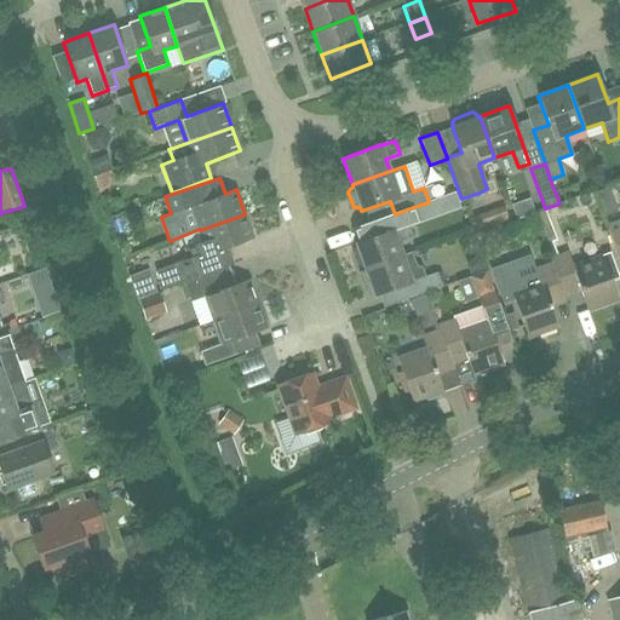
[(365,269),(402,256),(397,242),(413,237),(409,225),(418,222),(413,207),(395,214),(379,219),(384,234),(355,244),(356,246),(352,253),(357,264),(363,267),(365,269)]
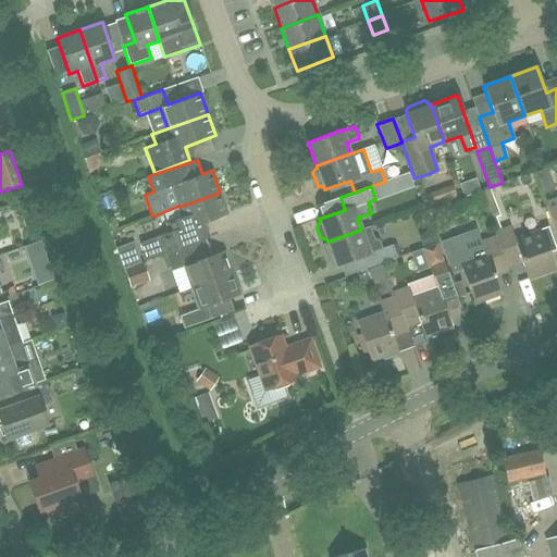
[(166,223),(170,232),(139,243),(146,260),(165,254),(184,247),(184,246),(210,236),(205,222),(229,213),(220,193),(180,207),(183,217),(166,223)]
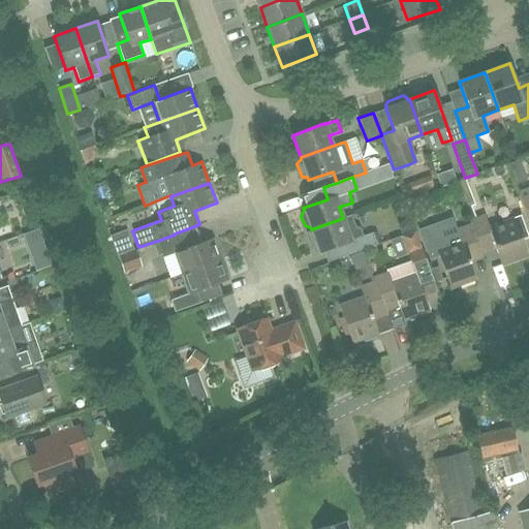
[(528,188),(519,192),(528,220),(528,188)]
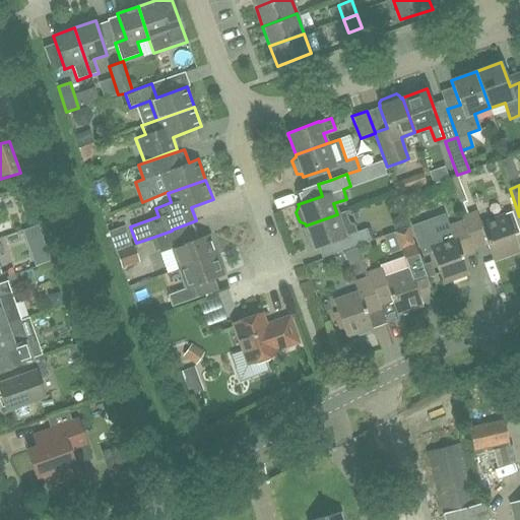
[(463,203),(457,205),(462,216),(471,242),(472,246),(474,250),(488,245),(493,261),(519,252),(513,236),(519,234),(512,211),(505,214),(480,222),(476,211),(467,214),(463,203)]
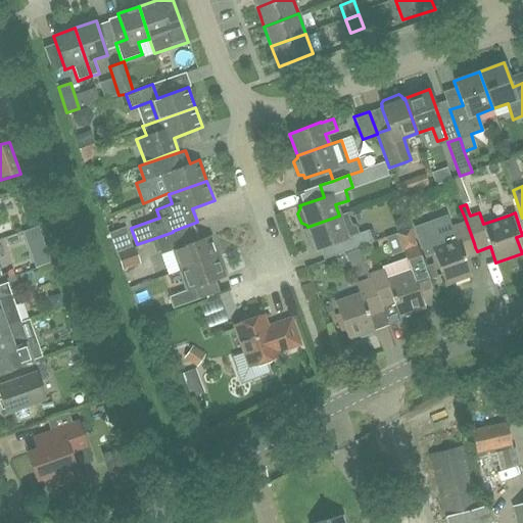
[(347,212),(339,216),(307,227),(307,229),(303,231),(310,249),(315,247),(316,249),(340,241),(344,252),(373,242),(368,230),(359,234),(357,226),(350,224),(347,212)]
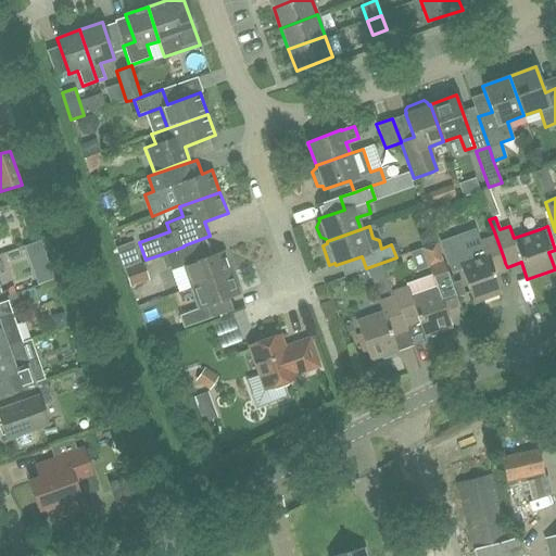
[(505,263),(494,231),(495,236),(480,241),(484,253),(467,260),(457,235),(440,241),(451,272),(460,268),(474,303),(501,293),(494,277),(508,272),(507,267),(505,263)]
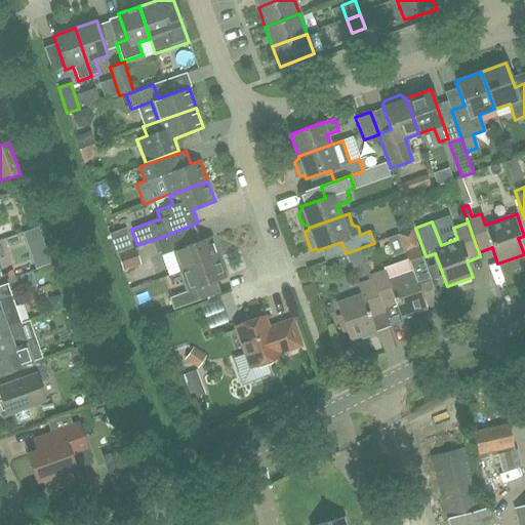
[(398,234),(404,250),(417,246),(411,230),(398,234)]
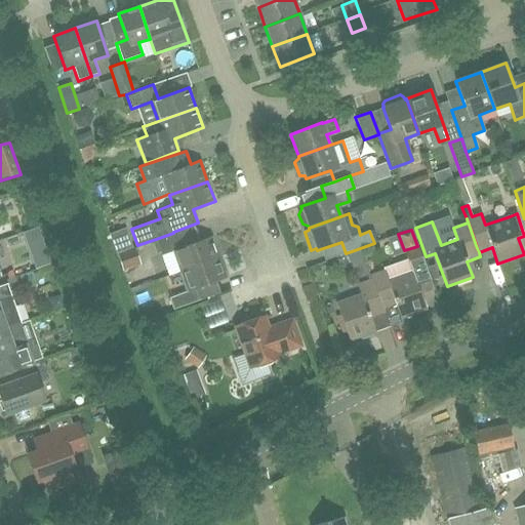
[(173,250),(180,271),(219,257),(211,236),(179,248),(173,233),(156,239),(161,255),(173,250)]
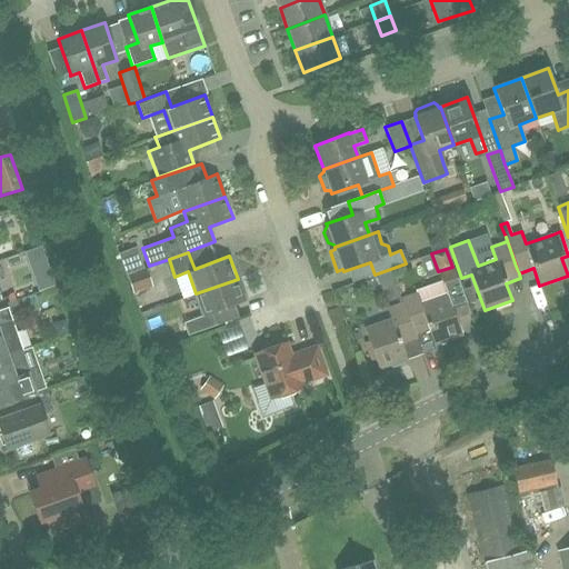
[(402,302),(416,337),(415,333),(422,330),(420,325),(426,322),(433,343),(462,333),(456,316),(469,311),(452,267),(438,271),(441,281),(416,290),(416,293),(401,299),(402,302)]
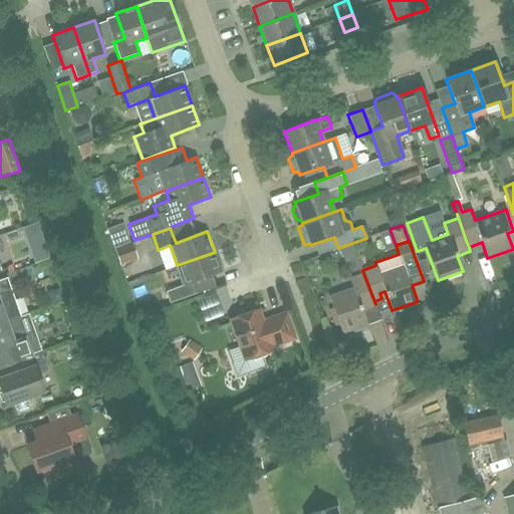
[(131,266),(146,260),(142,249),(126,255),(131,266)]
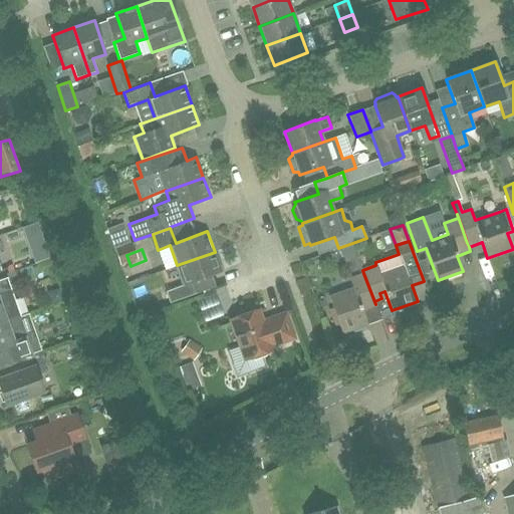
[(215,252),(177,265),(184,285),(166,291),(170,303),(196,293),(192,282),(222,271),(215,252)]
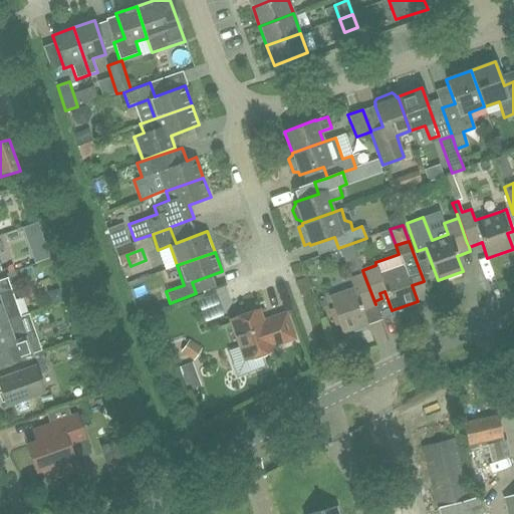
[(375,304),(363,273),(349,278),(353,287),(328,297),(342,334),(367,325),(358,301),(371,296),(374,305),(375,304)]
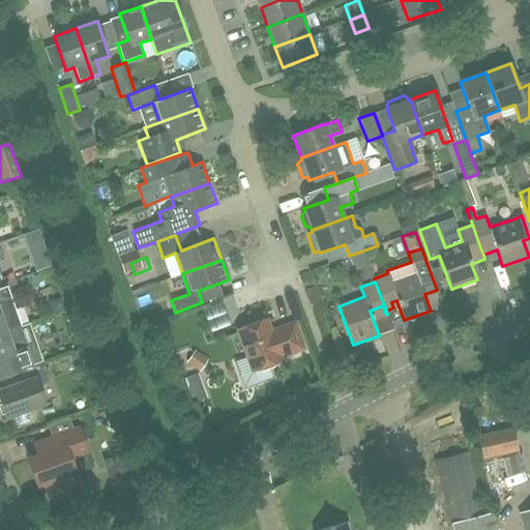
[(0,332),(18,326),(21,325),(7,286),(0,288),(0,332)]
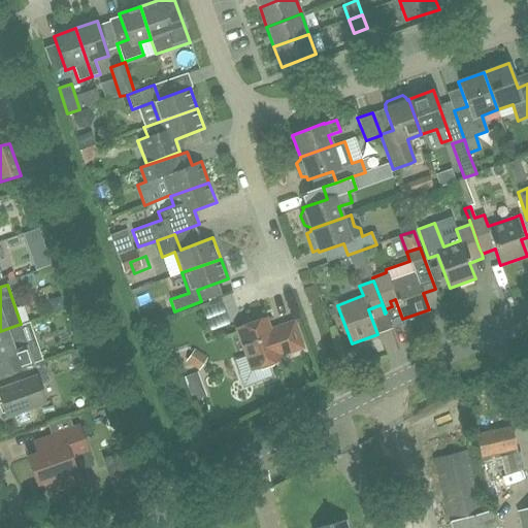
[(216,307),(218,324),(235,323),(234,305),(216,307)]
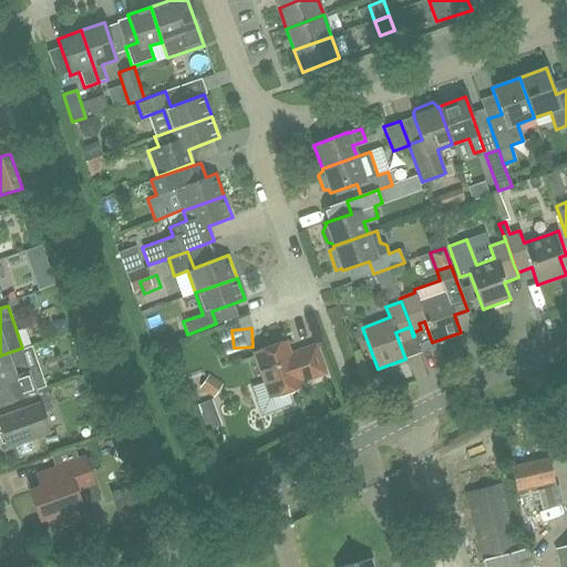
[(76,360),(86,356),(80,338),(69,342),(76,360)]
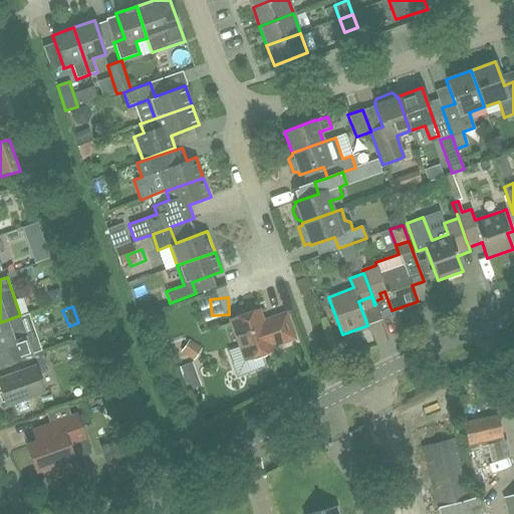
[(258,310),(231,320),(245,359),(272,350),(270,346),(293,338),(285,314),(262,322),(258,310)]
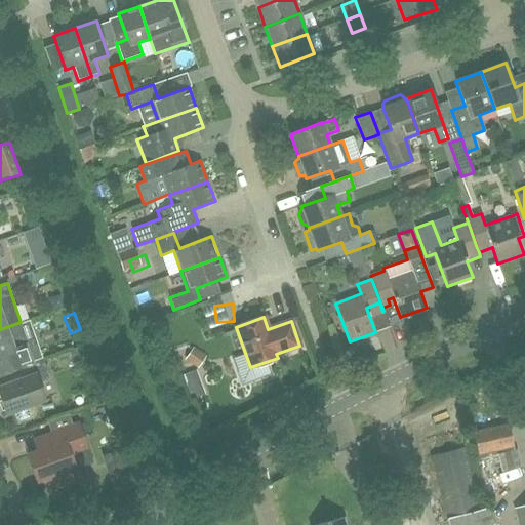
[(28,353),(17,323),(0,329),(0,357),(1,358),(6,371),(13,368),(42,358),(39,350),(28,353)]
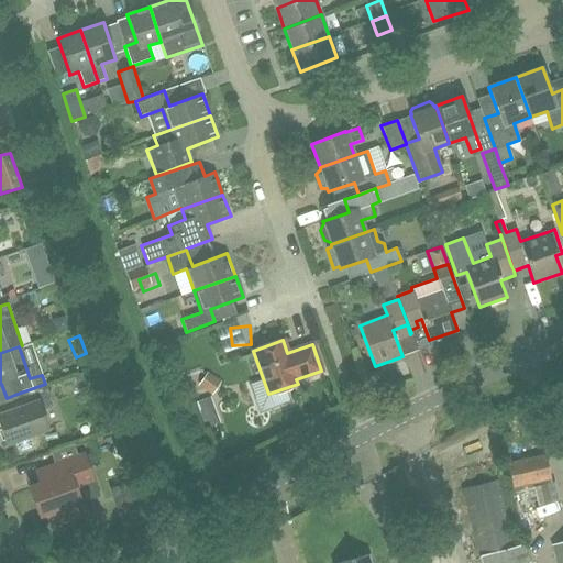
[(198,385),(212,395),(221,382),(208,372),(198,385)]
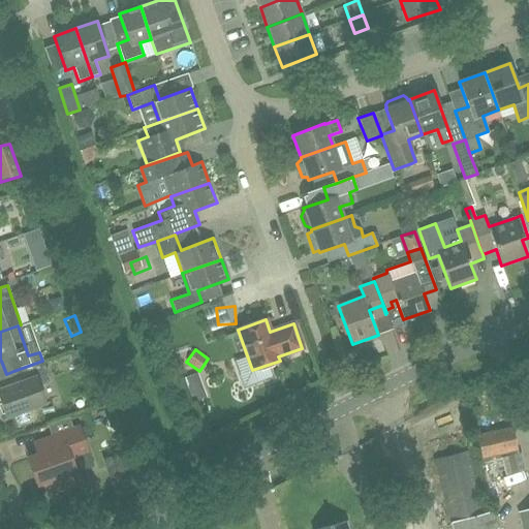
[(30,416),(28,409),(44,403),(39,385),(50,381),(42,361),(13,371),(18,383),(0,389),(0,400),(6,417),(13,414),(16,422),(20,424),(29,421),(30,416)]
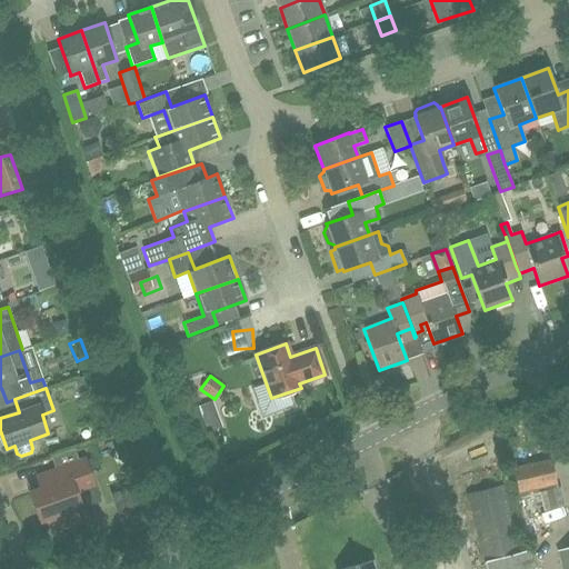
[(202,426),(212,422),(215,429),(221,426),(219,420),(212,398),(195,405),(202,426)]
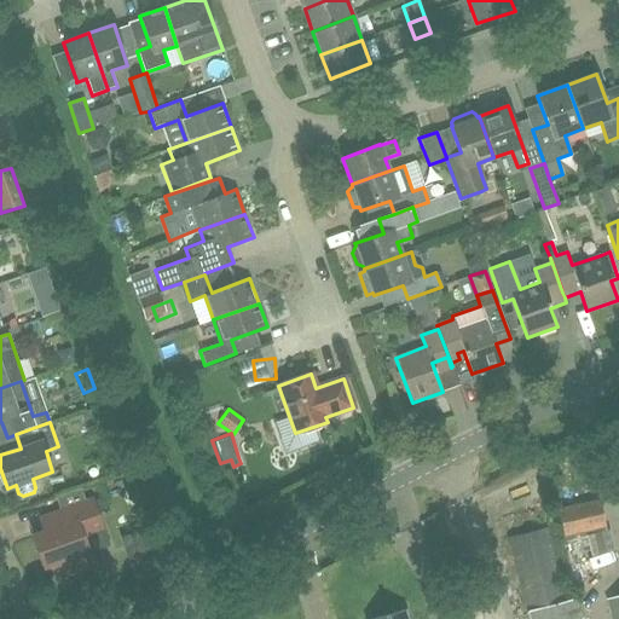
[(45,532),(33,537),(44,567),(53,563),(58,579),(85,570),(79,554),(87,551),(106,544),(102,530),(92,501),(86,502),(81,489),(56,497),(61,512),(40,519),(45,532)]
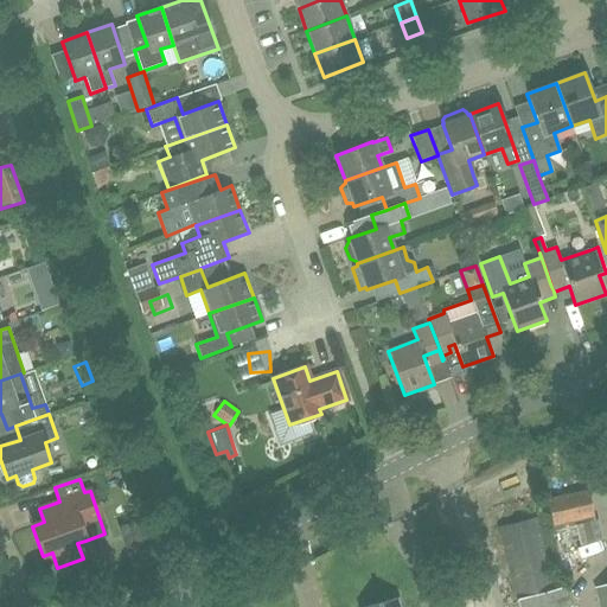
[(587,490),(547,499),(553,526),(554,531),(580,525),(585,544),(602,540),(598,519),(594,521),(593,518),(594,517),(587,490)]
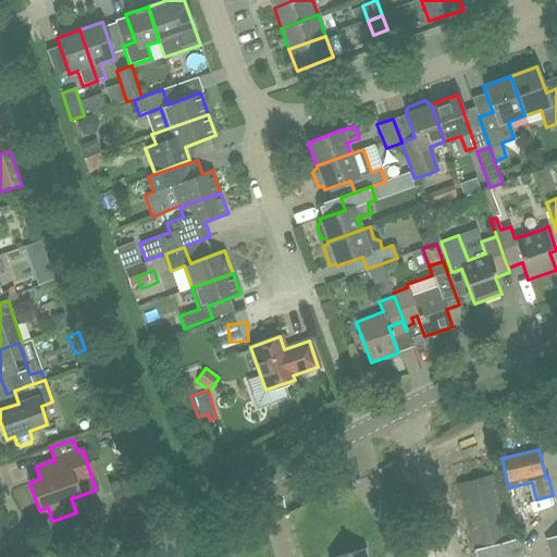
[(477,556),(521,556),(517,540),(509,542),(492,474),(458,484),(475,551),(477,556)]
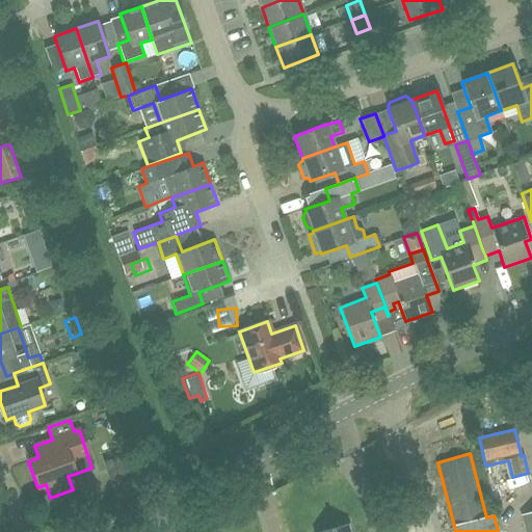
[(531,531),(531,513),(523,516),(527,531),(531,531)]
